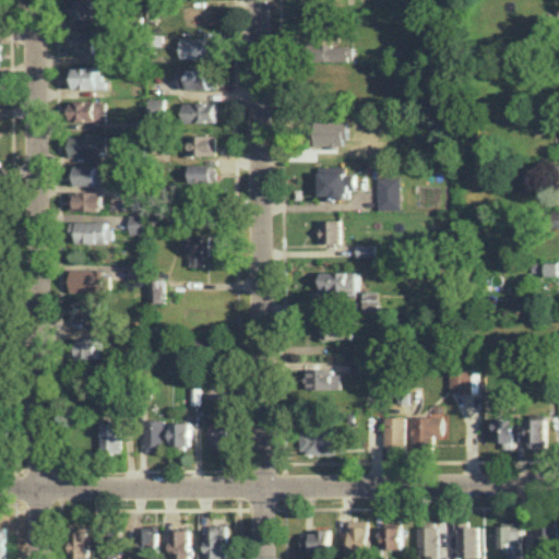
[(96,0),(73,0),(73,18),(106,19),(106,3),(97,3),(96,0)]
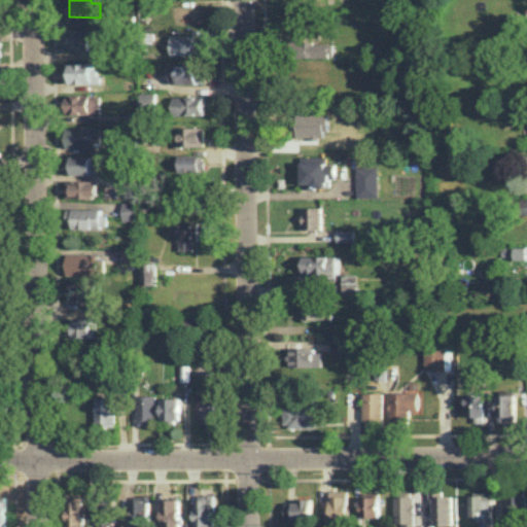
[(92,49),(92,40),(99,40),(99,29),(69,28),(69,48),(92,49)]
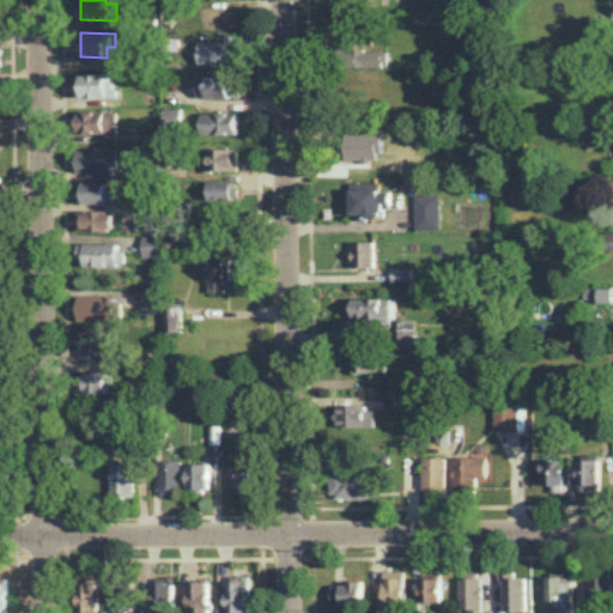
[(201,64),(237,64),(237,40),(201,41),(201,64)]
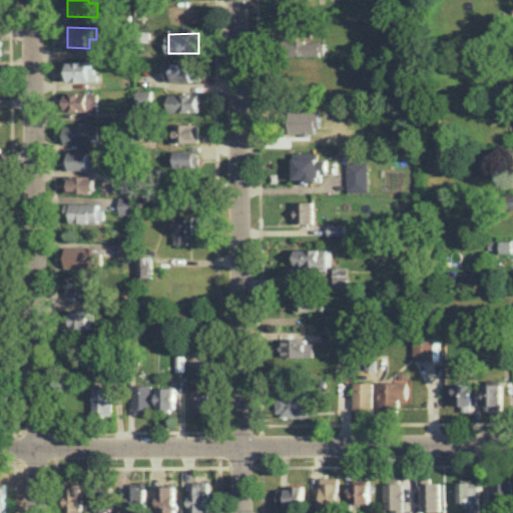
[(289,55),(321,55),(321,40),(289,41),(289,55)]
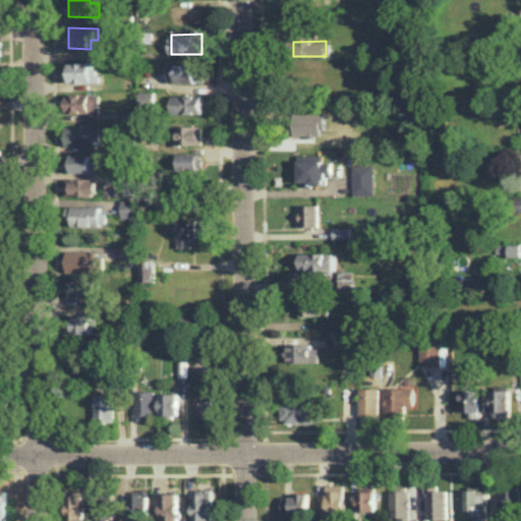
[(66,81),(101,81),(101,68),(94,69),(94,61),(65,62),(66,81)]
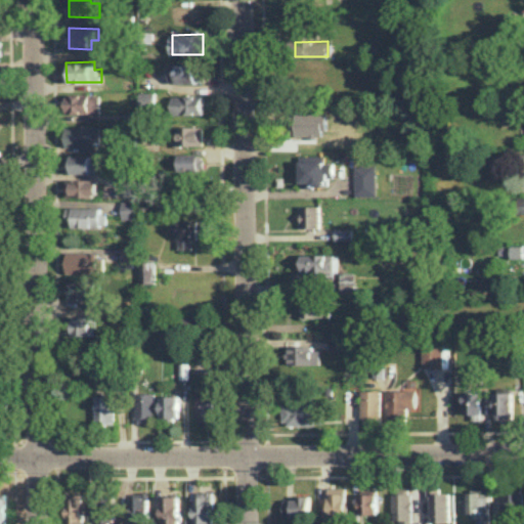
[(171,64),(171,82),(205,82),(204,63),(171,64)]
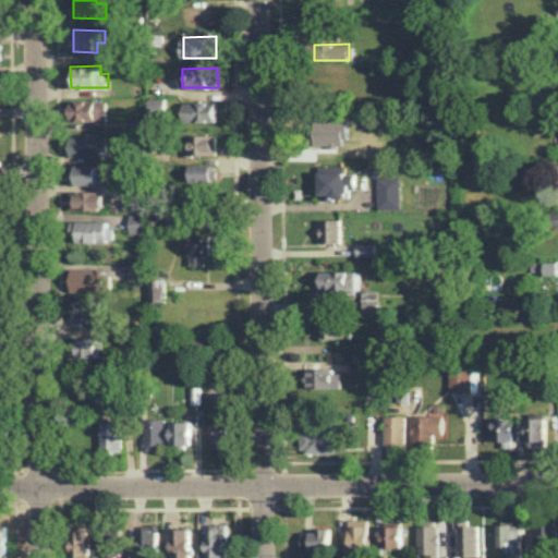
[(149,117),(167,118),(168,98),(149,98),(149,117)]
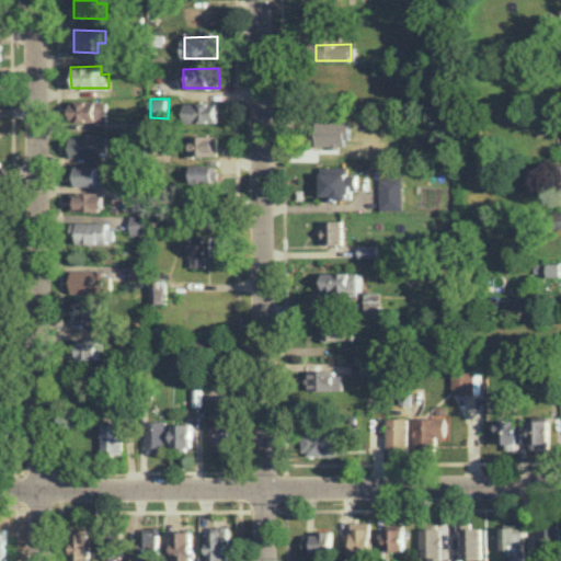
[(109,100),(71,101),(72,121),(109,121),(109,100)]
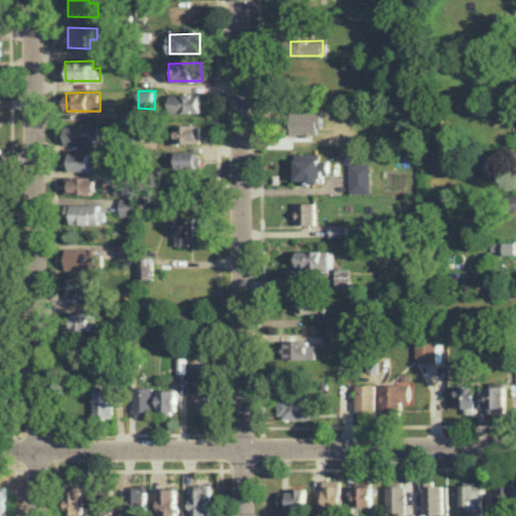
[(201,112),(201,93),(171,94),(172,112),(201,112)]
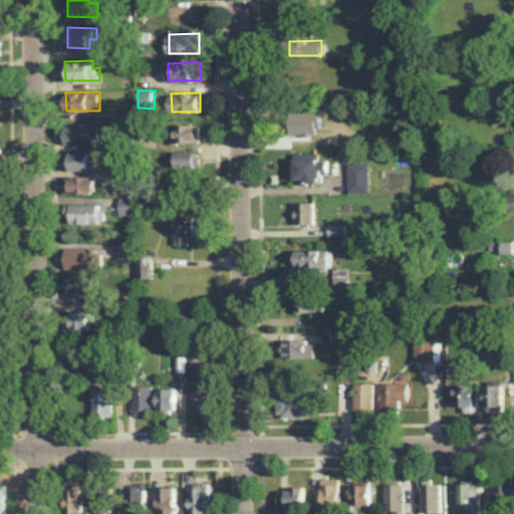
[(98,122),(65,123),(66,143),(99,142),(98,122)]
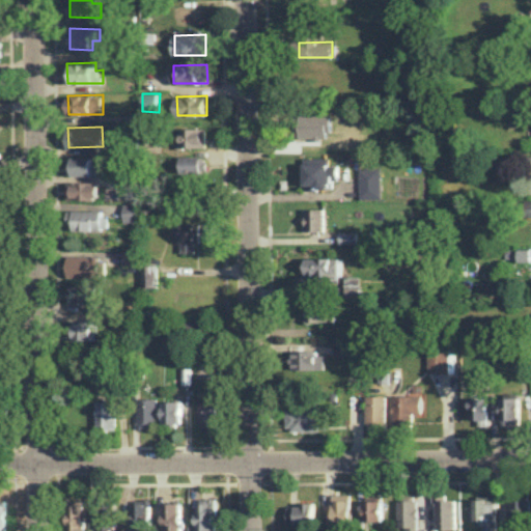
[(206,128),(183,128),(183,138),(176,138),(176,147),(206,147),(206,128)]
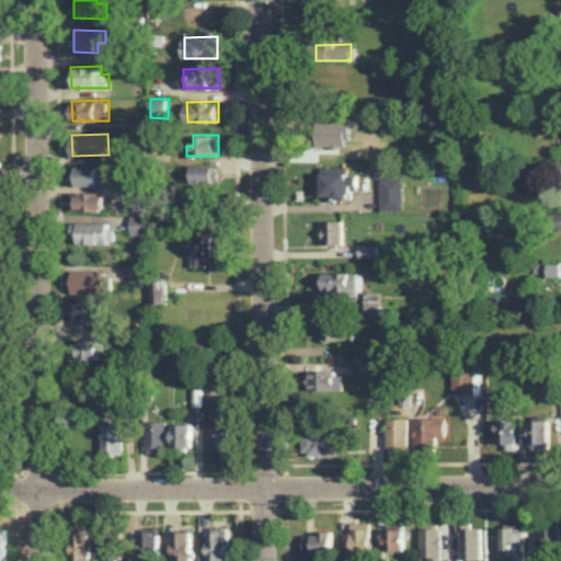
[(218,164),(191,164),(191,182),(218,181),(218,164)]
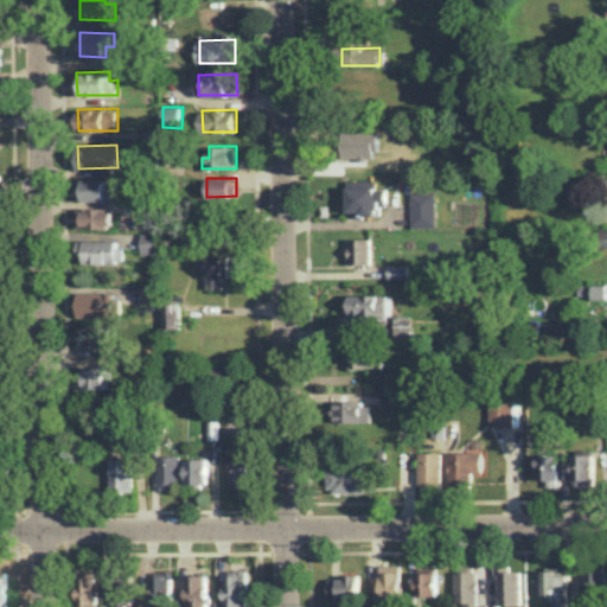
[(109,199),(109,179),(78,179),(78,199),(109,199)]
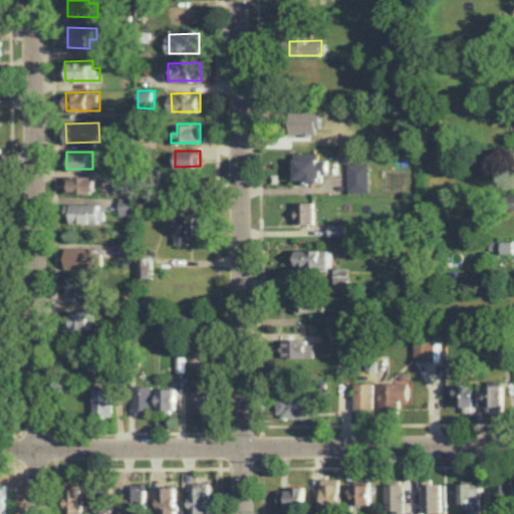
[(321,181),(321,174),(328,174),(328,160),(320,160),(320,152),(295,153),(295,182),(321,181)]
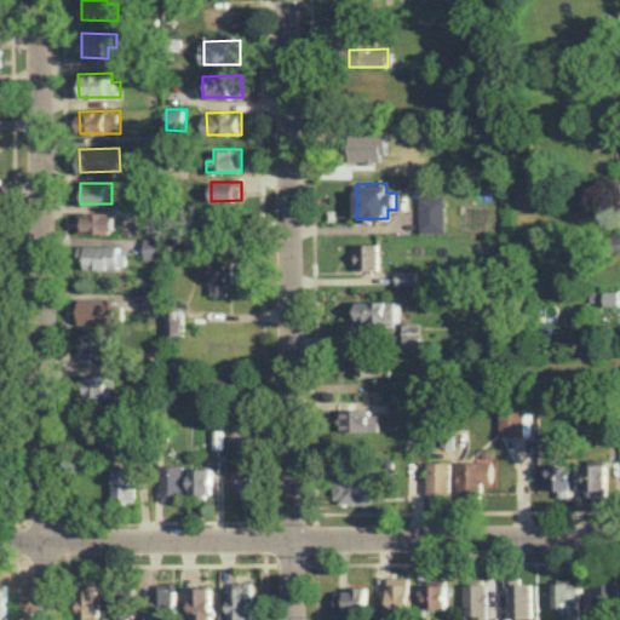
[(422,231),(447,231),(447,195),(420,195),(422,231)]
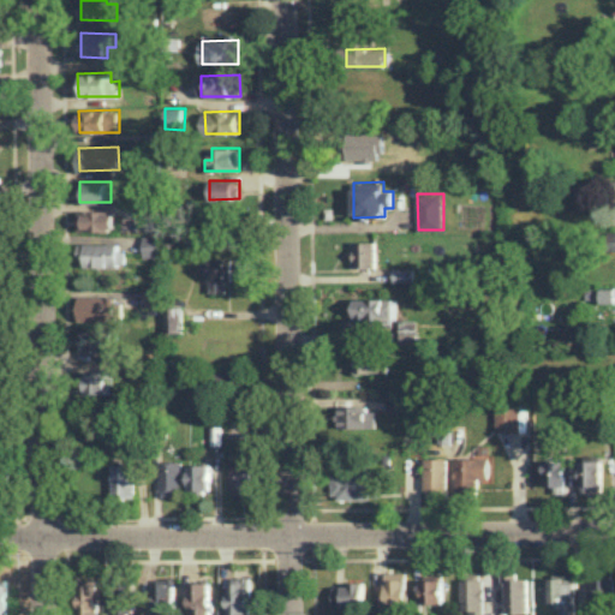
[(78,231),(115,230),(115,210),(78,212),(78,231)]
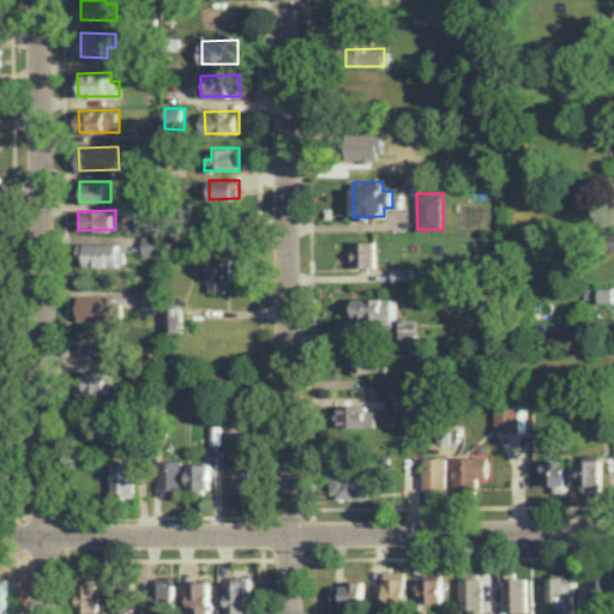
[(143,235),(144,257),(161,256),(161,235),(143,235)]
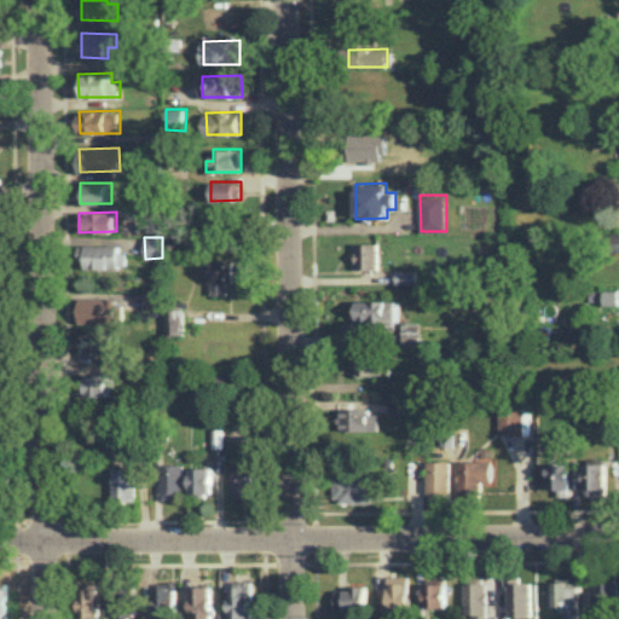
[(357,268),(380,268),(379,242),(357,243),(357,268)]
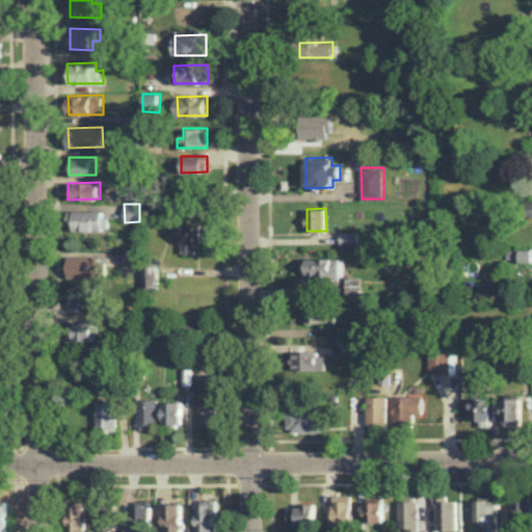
[(107,210),(73,210),(73,230),(106,231),(107,210)]
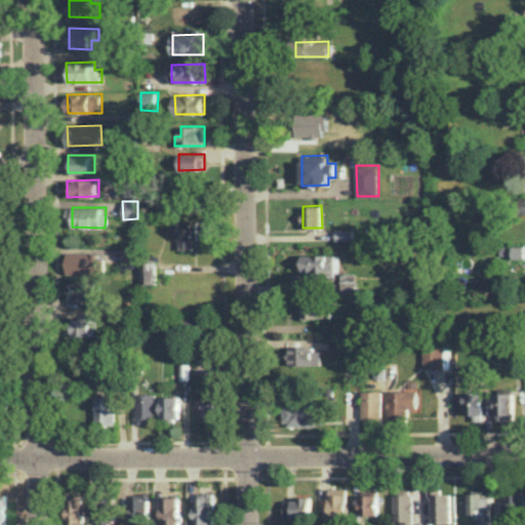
[(178,233),(179,249),(192,249),(192,239),(205,239),(205,220),(173,220),(174,233),(178,233)]
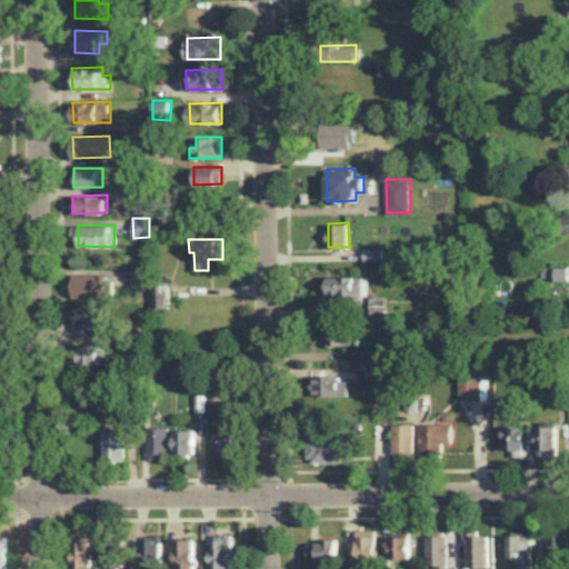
[(365,260),(385,260),(385,247),(365,247),(365,260)]
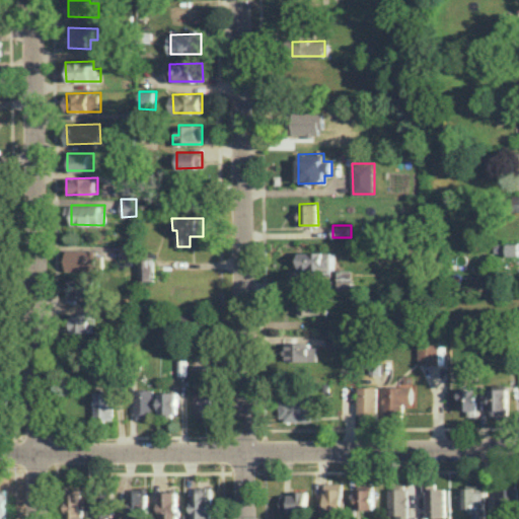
[(518,242),(495,242),(495,252),(518,252),(518,242)]
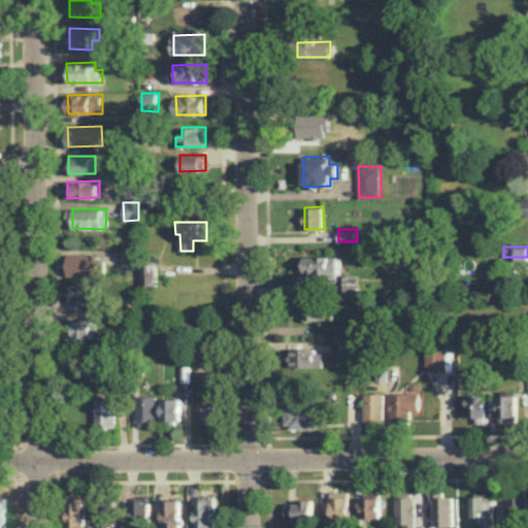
[(140,249),(122,248),(122,263),(140,263),(140,249)]
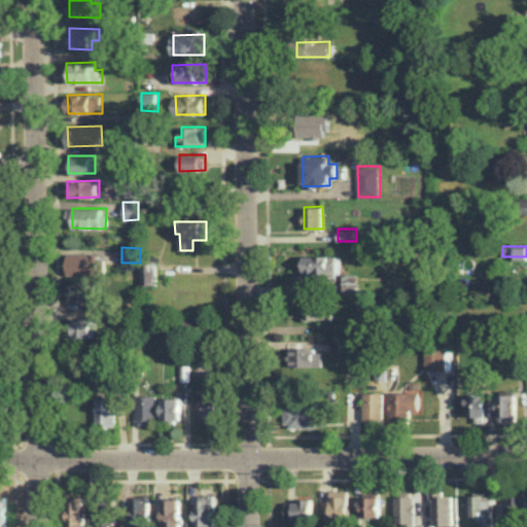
[(68,274),(101,274),(100,253),(67,253),(68,274)]
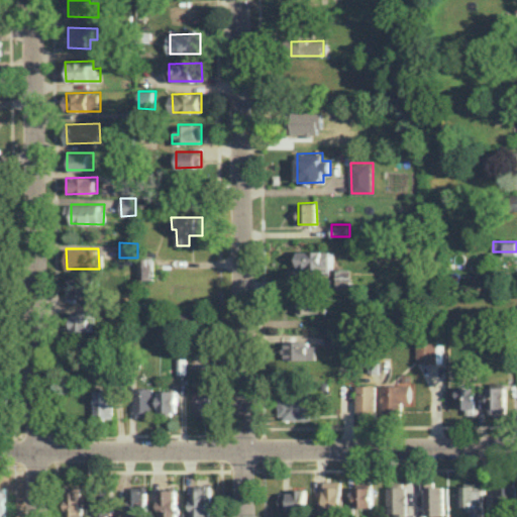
[(298,250),(298,271),(329,272),(329,250),(298,250)]
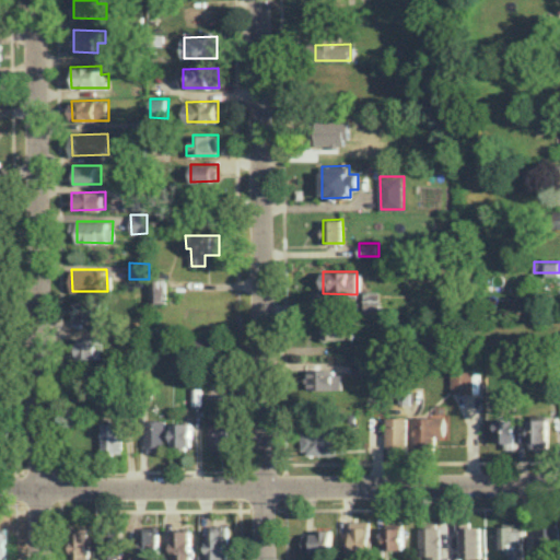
[(149,302),(164,302),(165,278),(150,278),(149,302)]
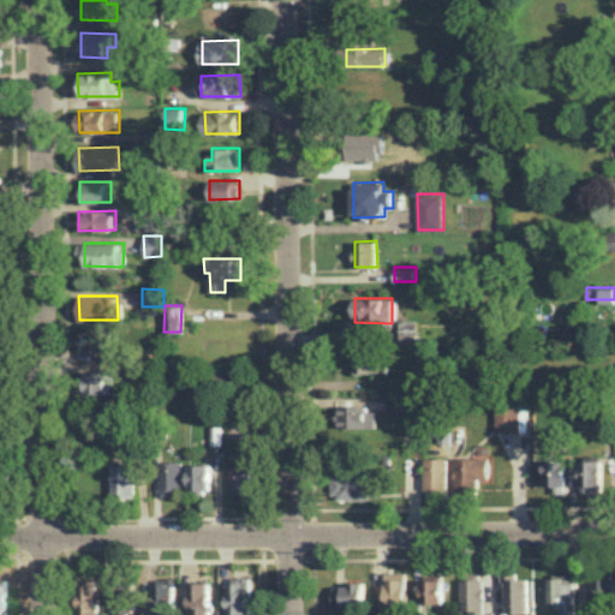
[(417,336),(417,320),(400,320),(400,336),(417,336)]
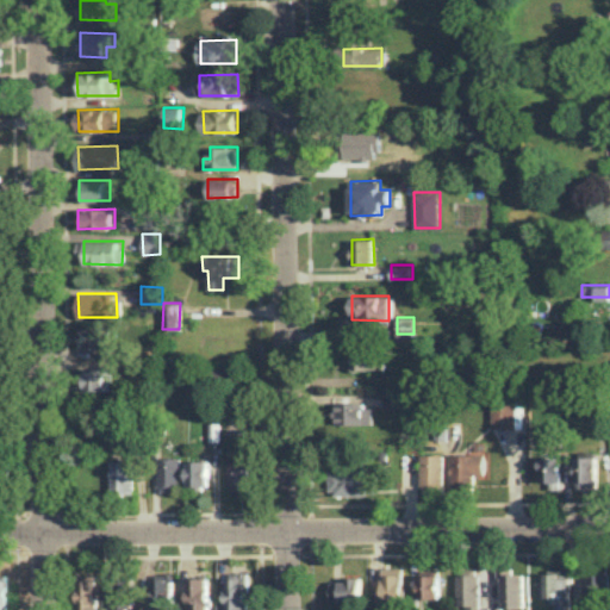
[(109,347),(109,327),(79,327),(79,348),(109,347)]
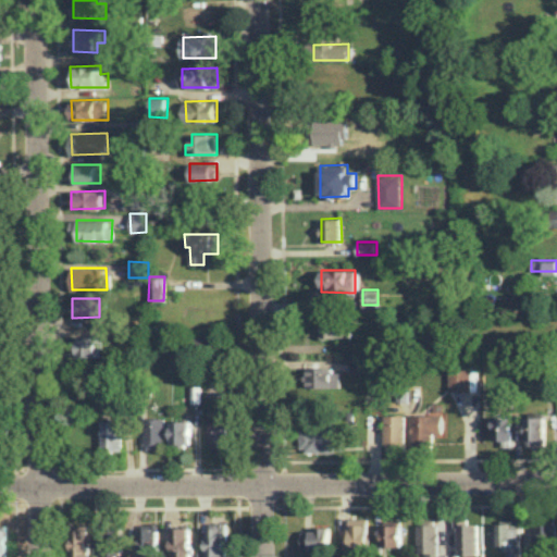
[(321,317),(322,337),(350,336),(349,316),(321,317)]
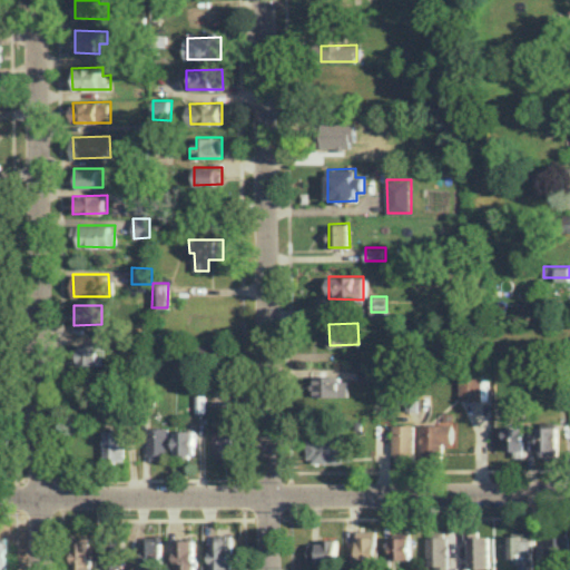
[(102,365),(102,344),(77,344),(77,364),(102,365)]
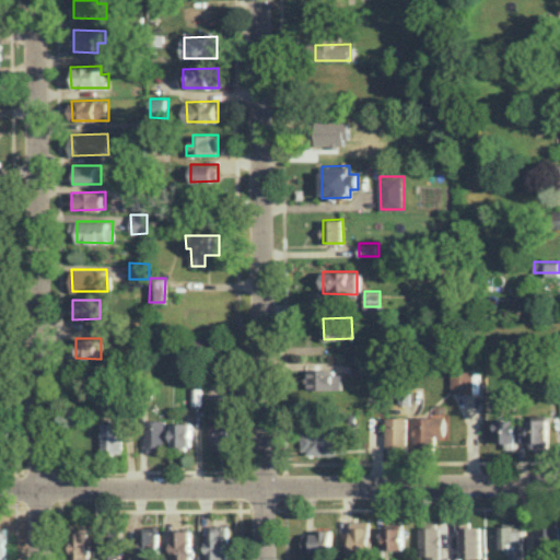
[(369,362),(352,362),(352,374),(369,374),(369,362)]
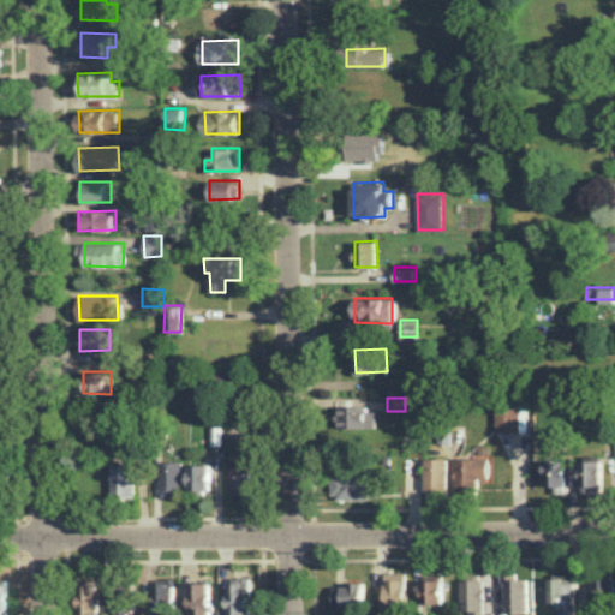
[(519,430),(518,404),(495,404),(496,430),(519,430)]
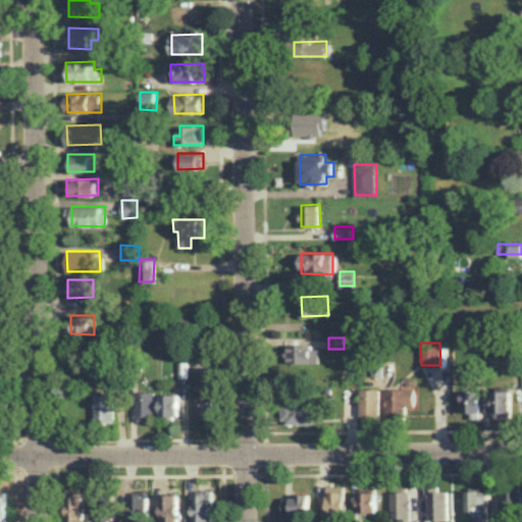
[(318,363),(319,346),(288,345),(286,362),(318,363)]
